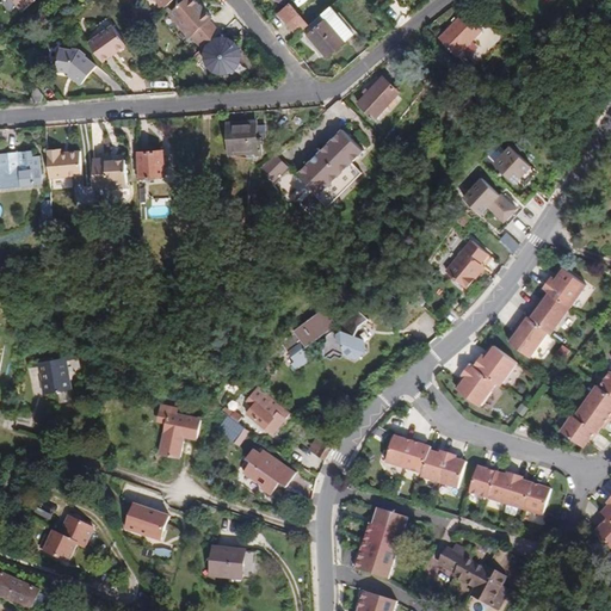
[(12,0),(23,12),(35,0),(12,0)]
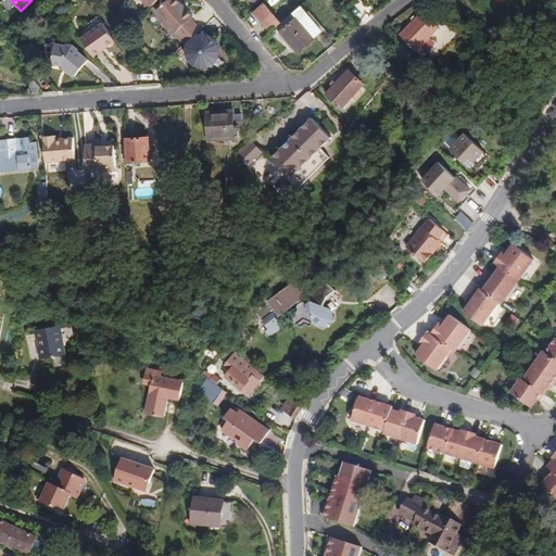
[(200,30),(190,19),(192,17),(186,10),(184,11),(180,7),(181,5),(176,0),(167,0),(154,11),(161,17),(160,21),(165,26),(168,26),(174,33),(175,32),(185,43),(200,30)]
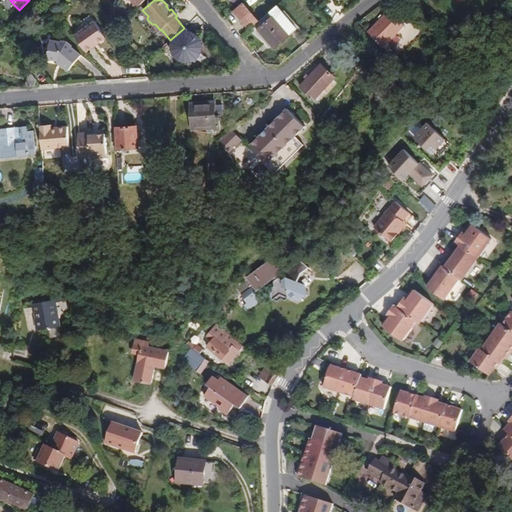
[(249,30),(258,22),(243,4),(234,11),(249,30)]
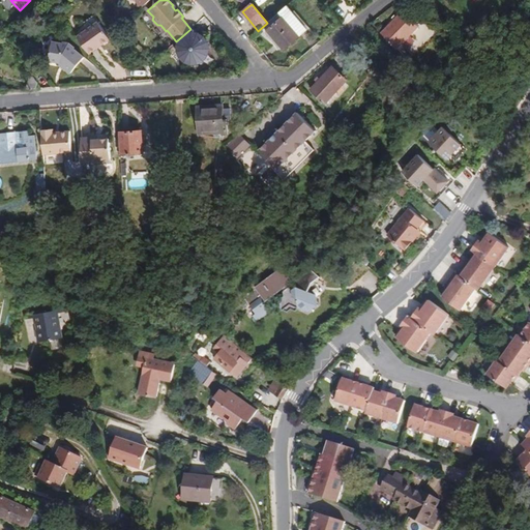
[(307,30),(287,5),(278,12),(280,13),(283,18),(299,36),(307,30)]
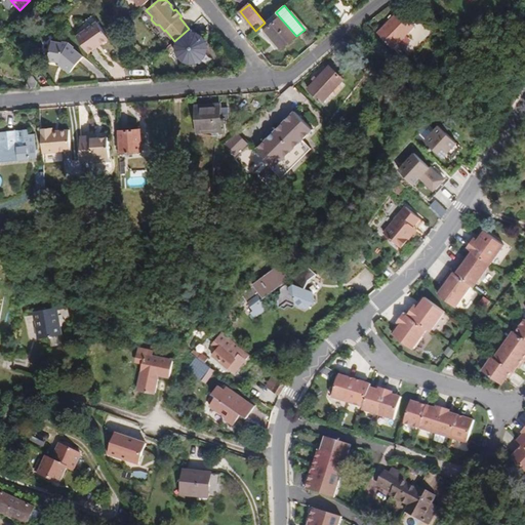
[(394,48),(415,26),(400,10),(377,33),(394,48)]
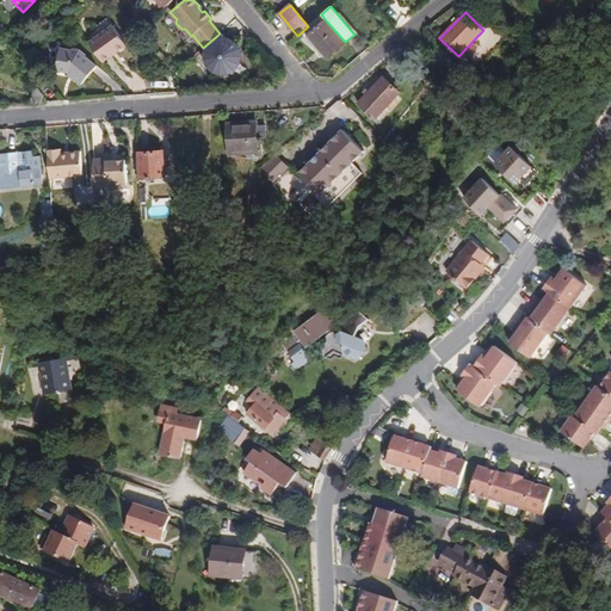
[(310,34),(326,20),(322,16),(307,30),(310,34)]
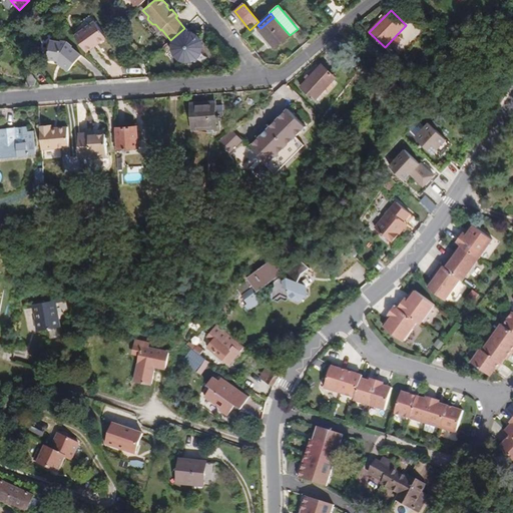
[(290,35),(274,17),(261,28),(260,29),(260,30),(274,46),(276,48),(290,35)]
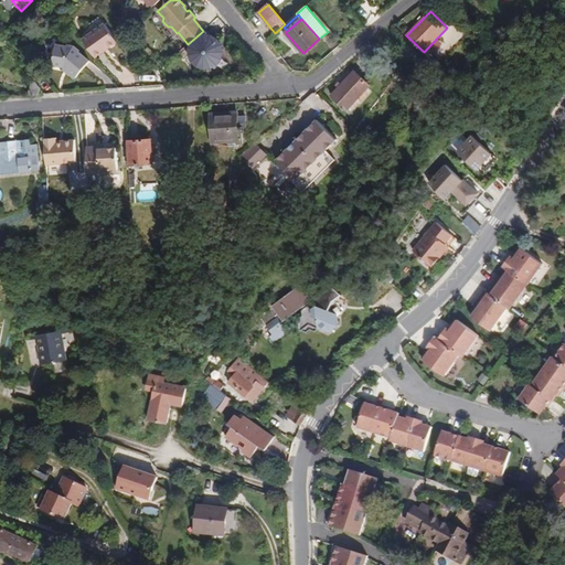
[(107,50),(117,42),(105,23),(82,39),(95,57),(103,52),(102,51),(106,48),(107,50)]
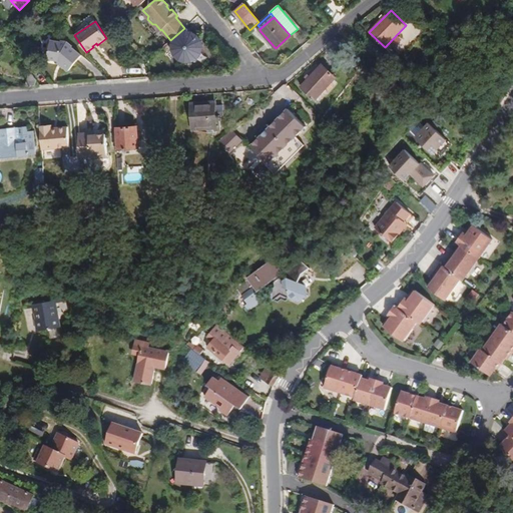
[(274,46),(260,30),(258,32),(272,48),(274,46)]
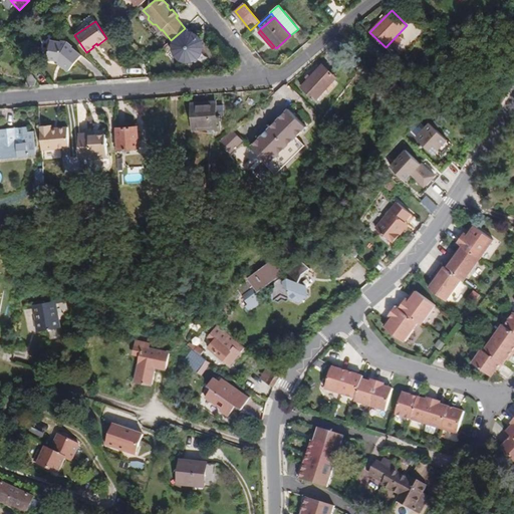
[(201,54),(202,48),(201,42),(197,36),(192,33),(186,32),(180,34),(175,38),(172,44),(172,50),(175,56),(179,60),(185,62),(192,62),(197,59),(201,54)]
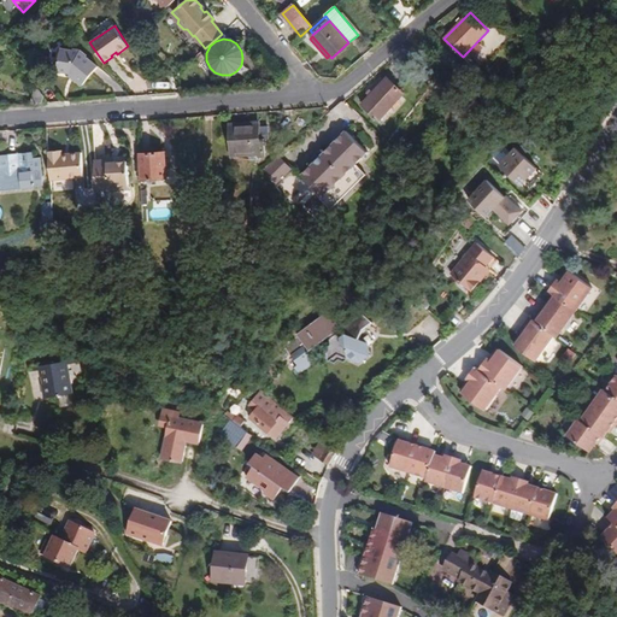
[(82,86),(98,68),(86,57),(87,56),(81,51),(74,50),(74,51),(60,48),(57,71),(70,74),(75,77),(72,78),(82,86)]
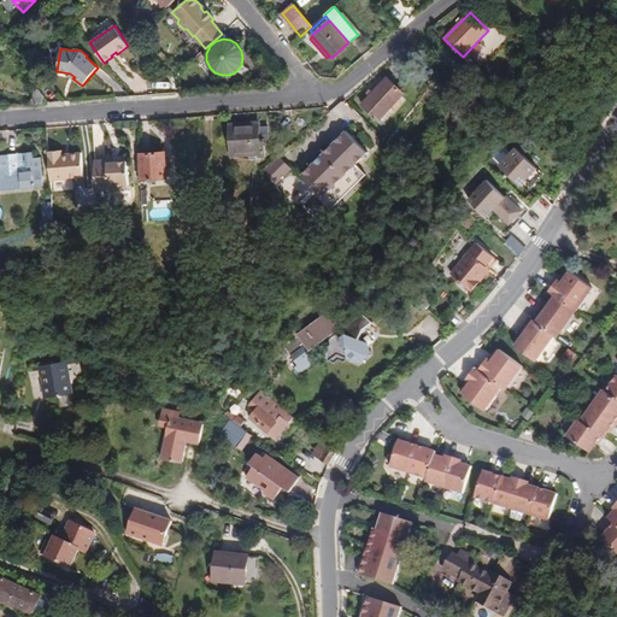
[(404,93),(388,78),(382,83),(399,99),(404,93)]
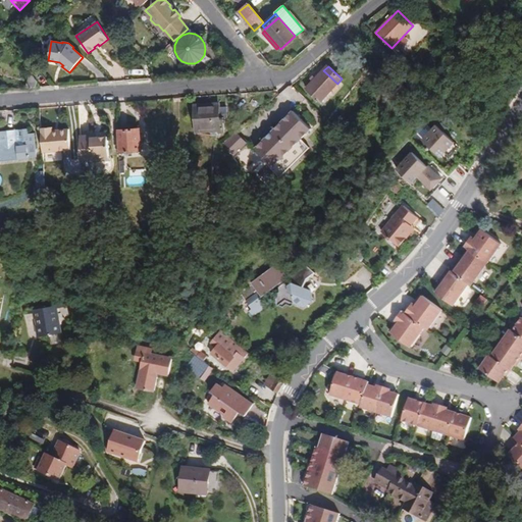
[(331,90),(337,84),(323,70),(314,82),(311,84),(308,89),(321,101),(331,90)]
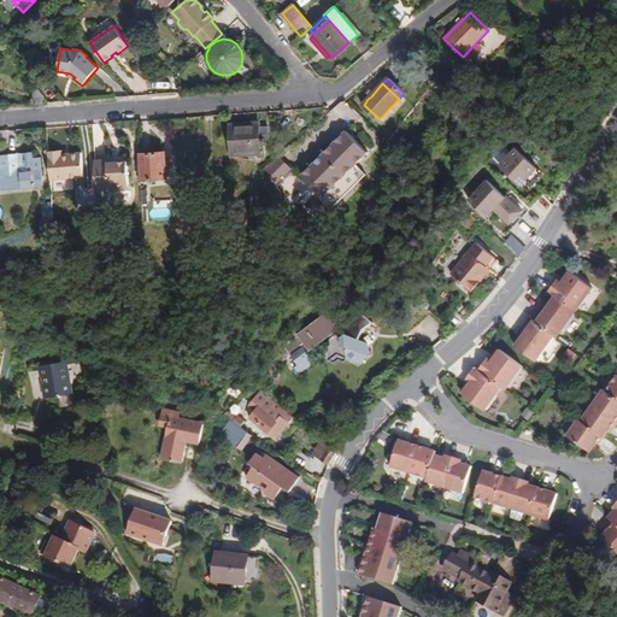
[(42,104),(45,97),(40,89),(36,88),(31,103),(34,104),(42,104)]
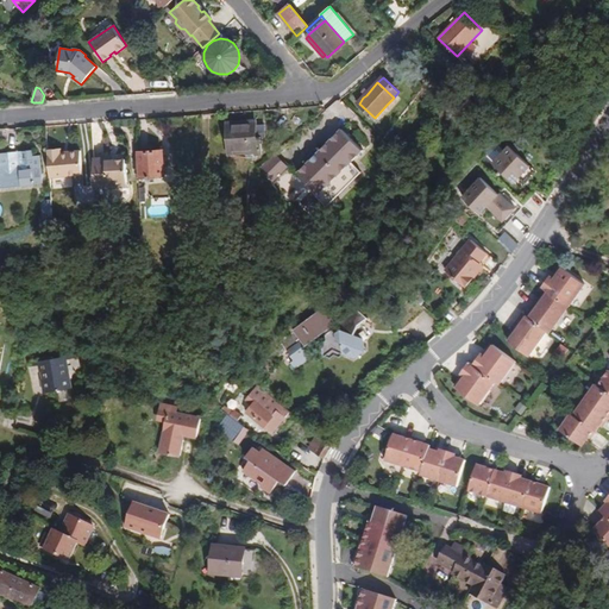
[(380,123),(391,110),(387,105),(375,118),(380,123)]
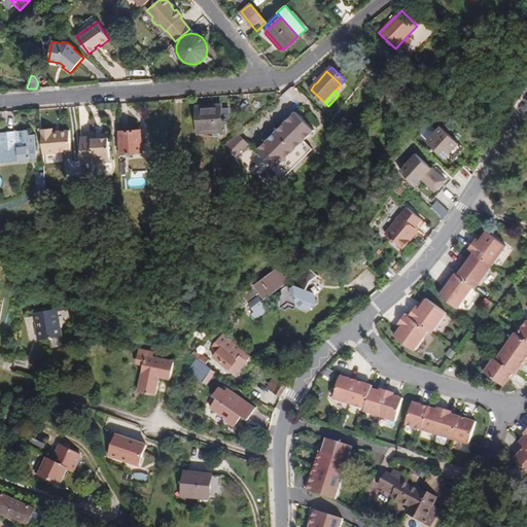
[(229,134),(227,119),(223,119),(222,108),(222,105),(197,107),(197,110),(199,134),(221,133),(222,135),(229,134)]
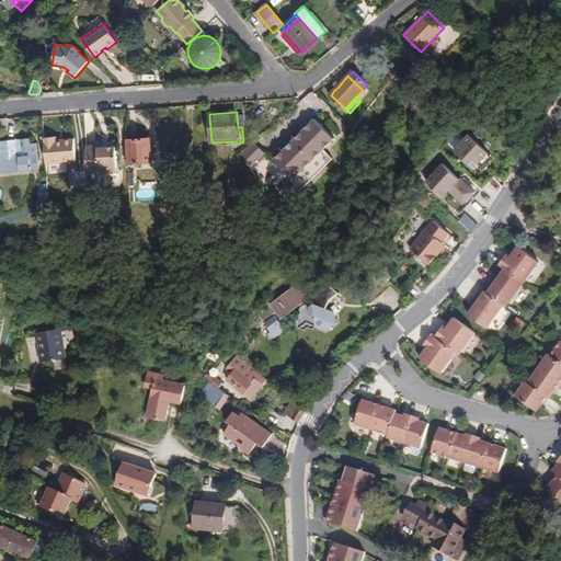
[(245,126),(244,114),(237,115),(238,127),(242,127),(245,126)]
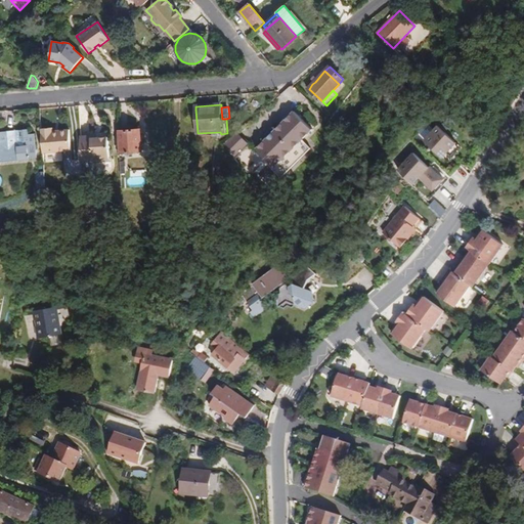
[(295,111),(253,157),(276,179),(319,133),(295,111)]
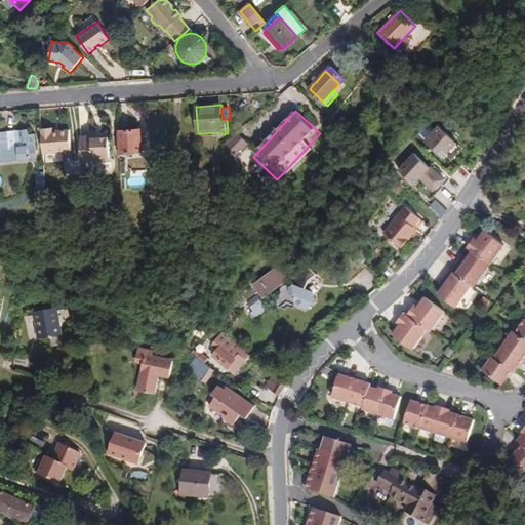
[(437,128),(433,124),(427,131),(430,135),(423,142),(443,159),(456,145),(438,127),(437,128)]
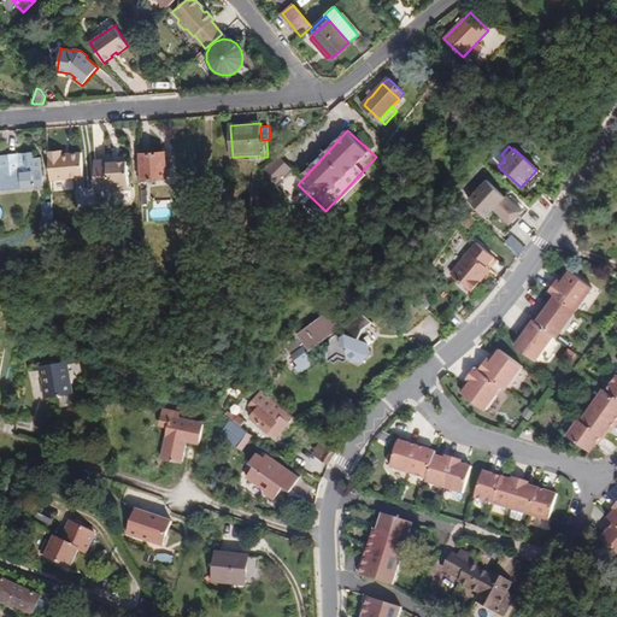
[(84,176),(83,152),(63,153),(63,150),(50,151),(52,178),(84,176)]
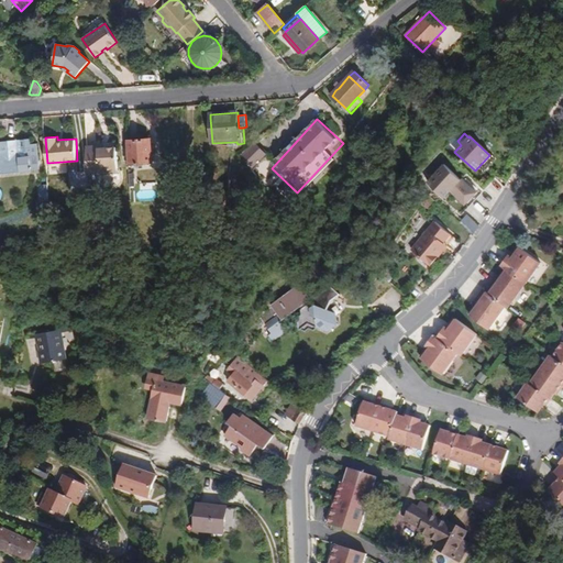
[(41,166),(37,144),(32,144),(31,139),(15,141),(15,144),(10,145),(10,141),(0,141),(0,173),(39,169),(39,166),(41,166)]
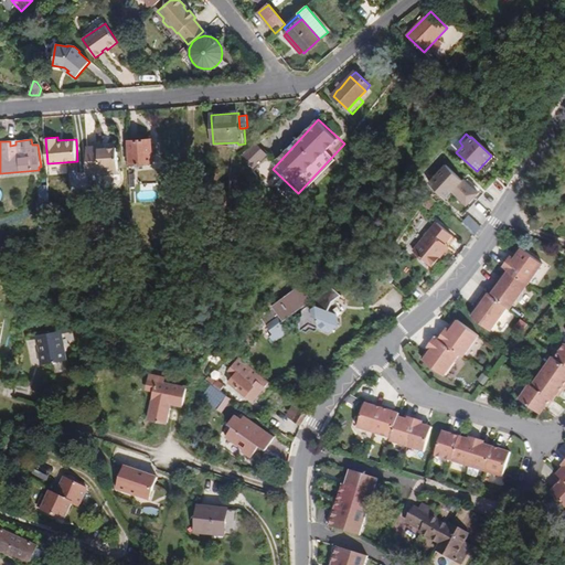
[(153,162),(152,139),(130,140),(131,164),(135,164),(140,163),(153,162)]
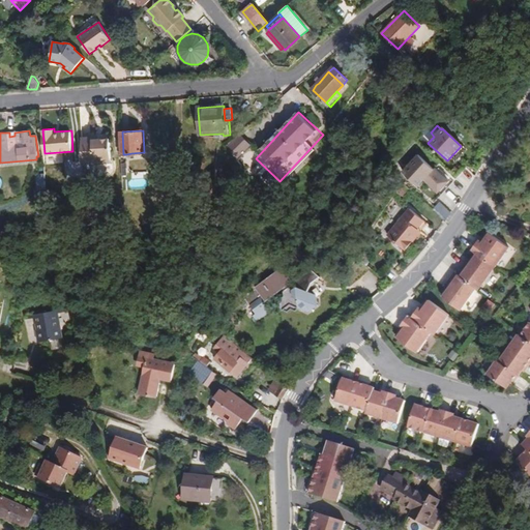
[(240,156),(252,147),(241,134),(230,143),(240,156)]
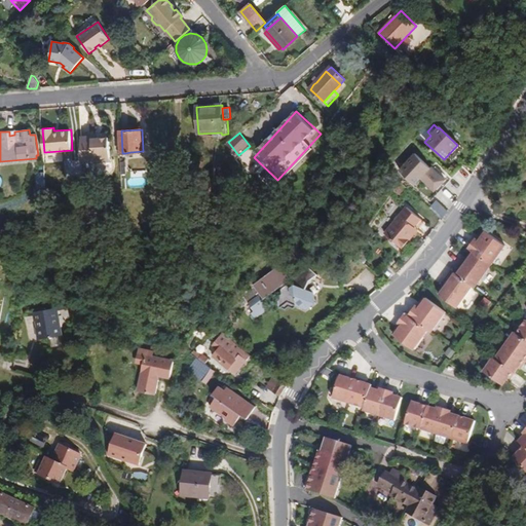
[(111,155),(109,137),(99,138),(92,138),(92,136),(81,137),(82,157),(95,156),(98,159),(108,158),(111,155)]
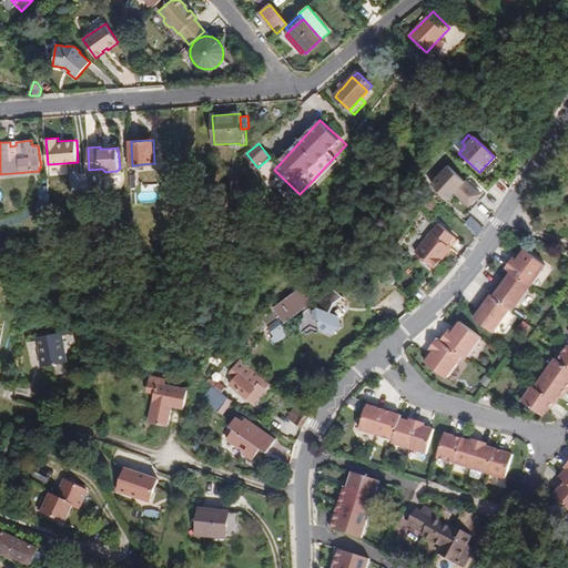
[(179,173),(179,165),(170,165),(171,174),(166,174),(168,189),(172,189),(173,201),(181,201),(180,184),(179,173)]
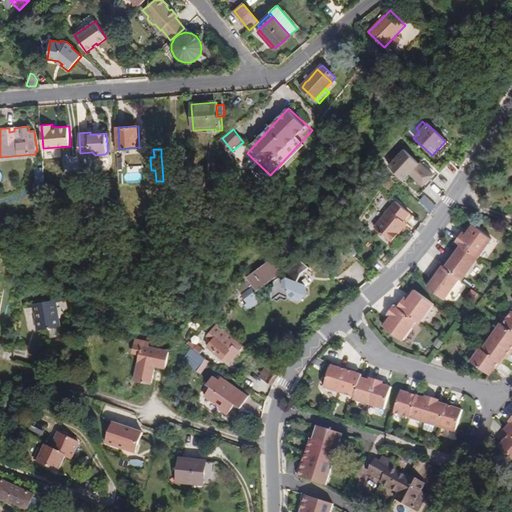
[(404,151),(389,167),(404,181),(410,174),(426,189),(439,174),(428,163),(423,168),(404,151)]
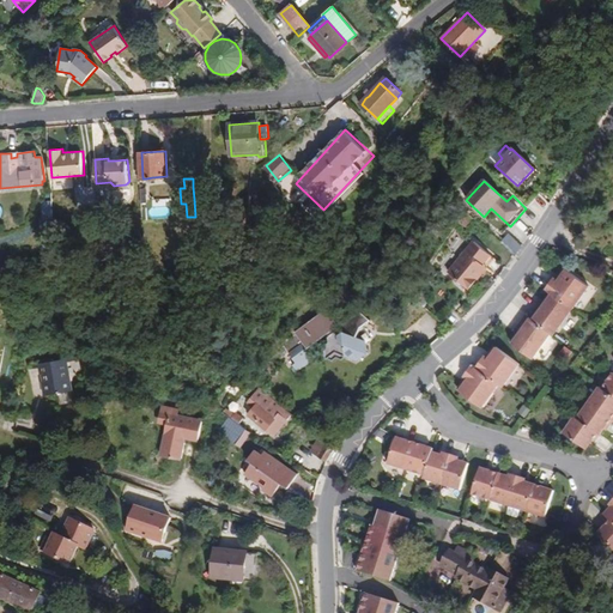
[(204,198),(202,187),(193,187),(194,199),(204,198)]
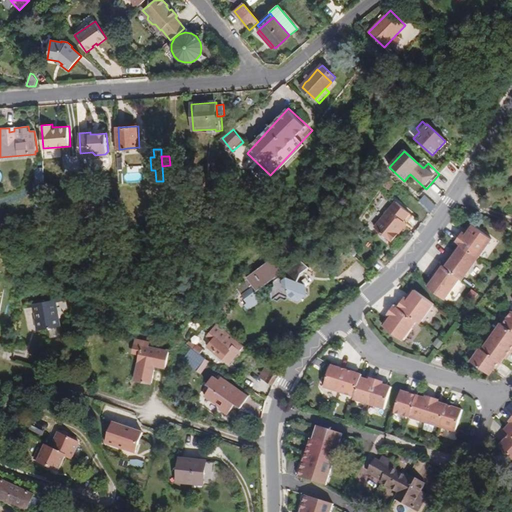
[(173,180),(172,165),(170,165),(162,166),(163,181),(173,180)]
